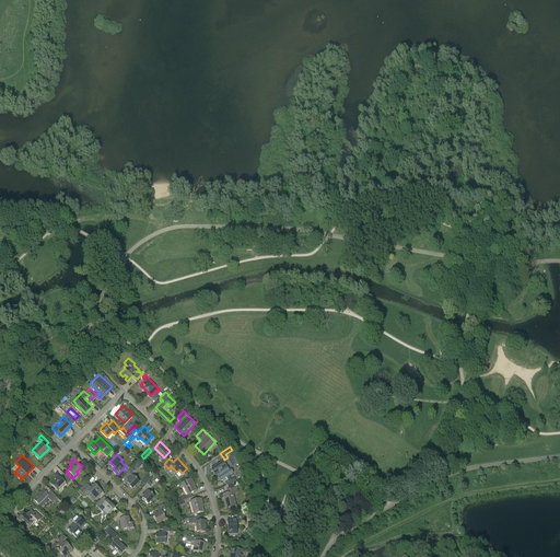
[(230,476),(230,475),(230,473),(232,471),(231,467),(230,467),(224,460),(223,461),(220,461),(218,462),(218,463),(216,463),(216,464),(212,465),(213,467),(212,467),(217,474),(217,473),(221,478),(222,477),(224,477),(224,475),(226,475),(228,477),(225,479),(228,483),(236,479),(235,475),(230,476)]
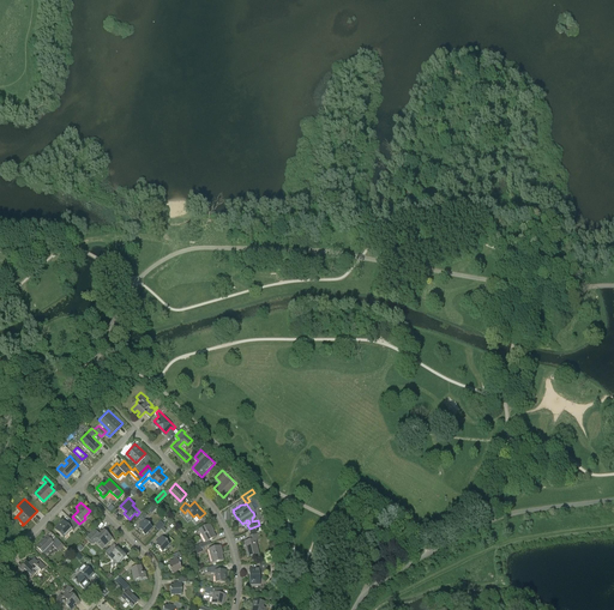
[(144,511),(138,515),(143,519),(139,523),(140,524),(139,526),(142,529),(145,533),(152,526),(149,524),(150,523),(144,517),(148,514),(144,511)]
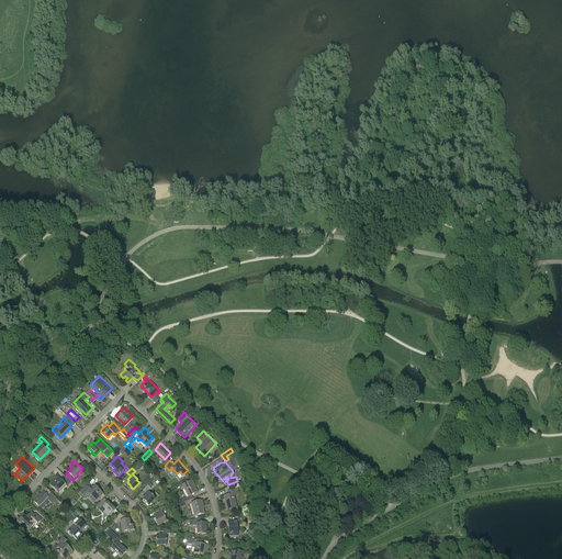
[(71,479),(66,473),(62,478),(58,473),(49,482),(58,490),(66,482),(67,483),(71,479)]
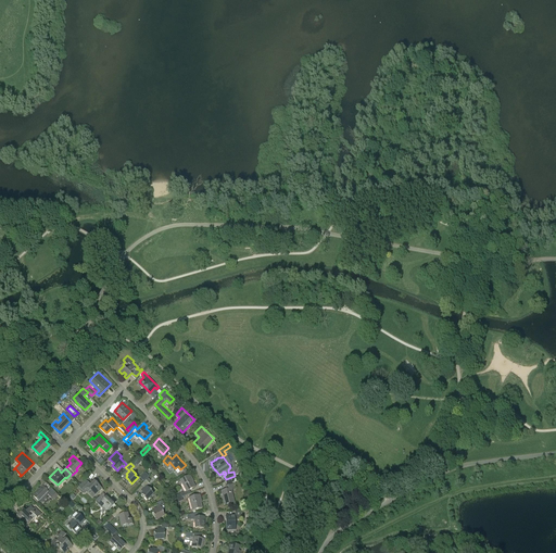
[(190,473),(180,478),(187,489),(196,484),(192,477),(190,473)]
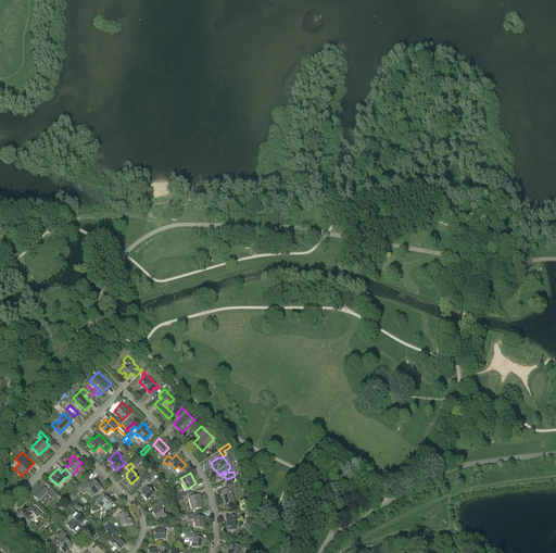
[(148,475),(146,477),(141,482),(144,486),(141,489),(143,490),(141,492),(144,494),(143,494),(147,498),(153,491),(151,489),(147,484),(149,480),(149,479),(151,477),(148,475)]
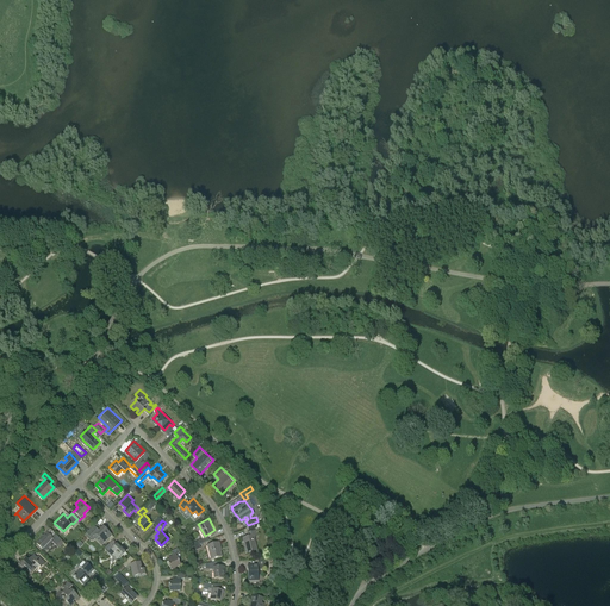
[(95,531),(105,541),(112,532),(104,524),(101,525),(100,526),(98,524),(95,525),(93,523),(86,531),(92,536),(95,531)]
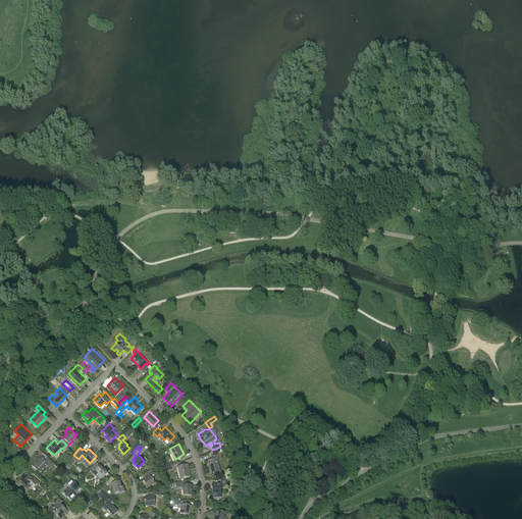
[(219,452),(218,452),(211,454),(212,457),(207,458),(210,471),(220,469),(217,456),(220,456),(219,452)]
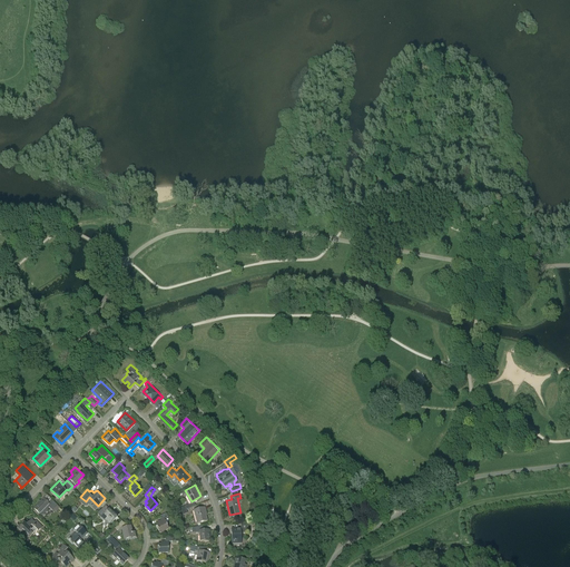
[(45,509),(47,509),(47,511),(51,511),(53,509),(52,508),(58,502),(52,498),(49,500),(43,496),(41,498),(39,498),(39,500),(33,506),(40,512),(45,512),(45,509)]
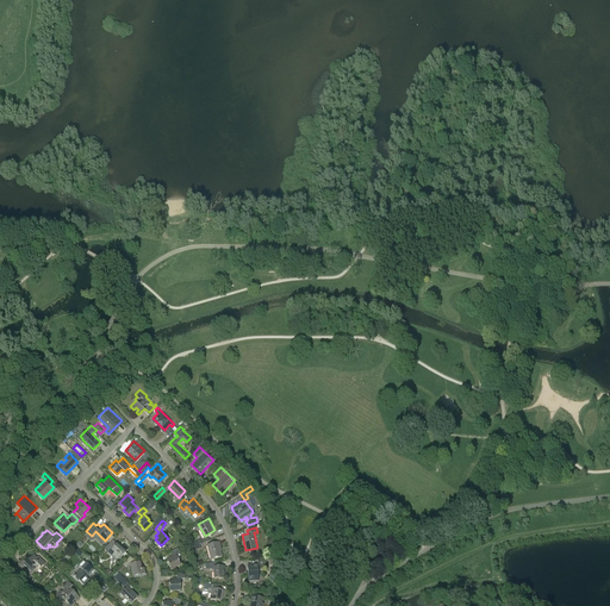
[(219,539),(207,543),(212,556),(222,554),(219,544),(221,544),(219,539)]
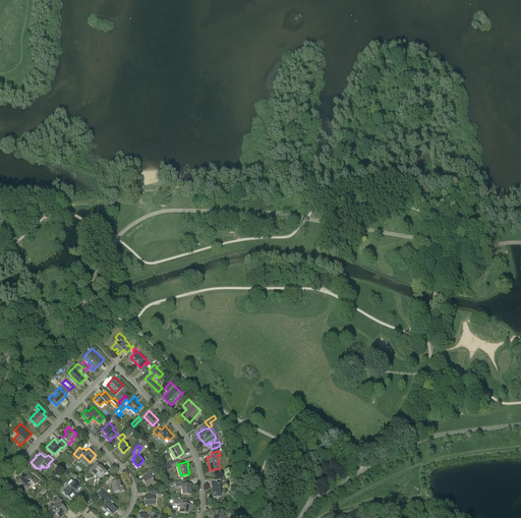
[(93,463),(89,467),(100,477),(107,470),(100,462),(96,466),(93,463)]
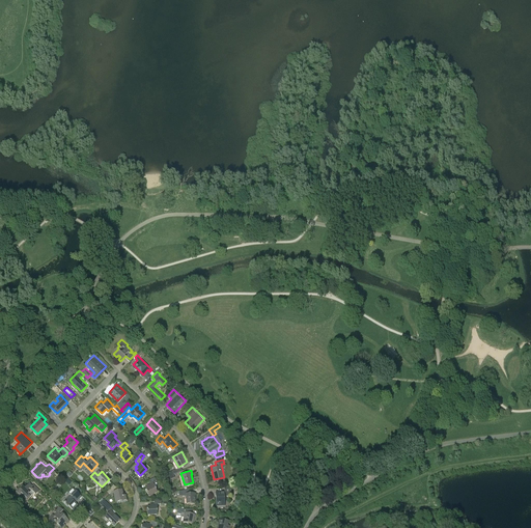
[(155,475),(148,478),(150,482),(147,483),(148,485),(146,487),(147,490),(149,494),(157,490),(156,488),(154,480),(157,479),(155,475)]
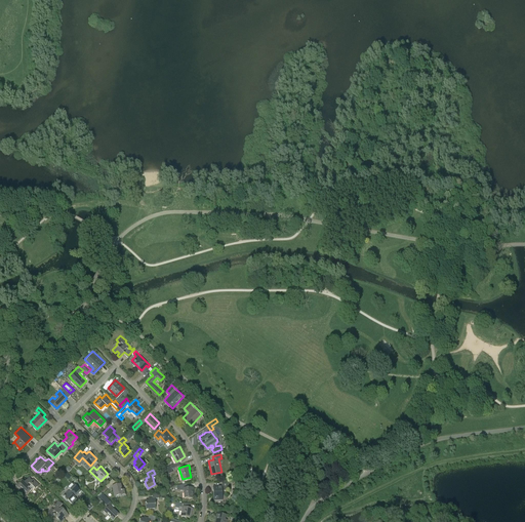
[(19,486),(19,485),(27,492),(32,487),(30,486),(32,484),(35,486),(39,482),(33,476),(32,478),(30,475),(24,481),(22,479),(16,484),(19,486)]
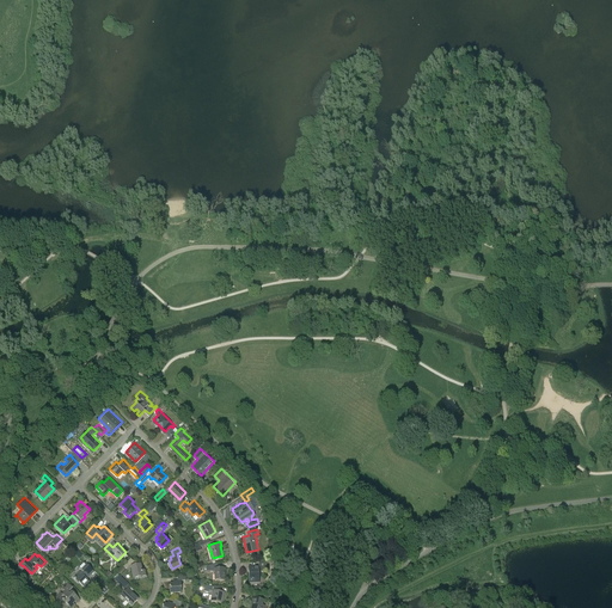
[(123,563),(127,566),(129,563),(130,564),(133,572),(134,571),(135,576),(146,573),(145,567),(142,567),(141,562),(138,563),(130,556),(123,563)]
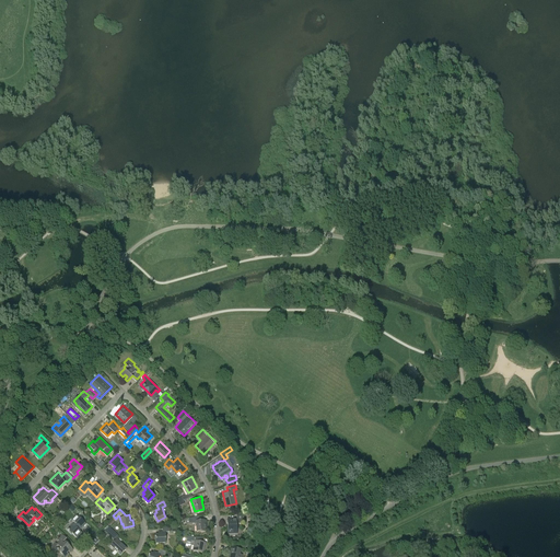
[(74,520),(68,526),(77,535),(82,531),(79,528),(80,525),(81,526),(85,521),(77,512),(71,517),(74,520)]
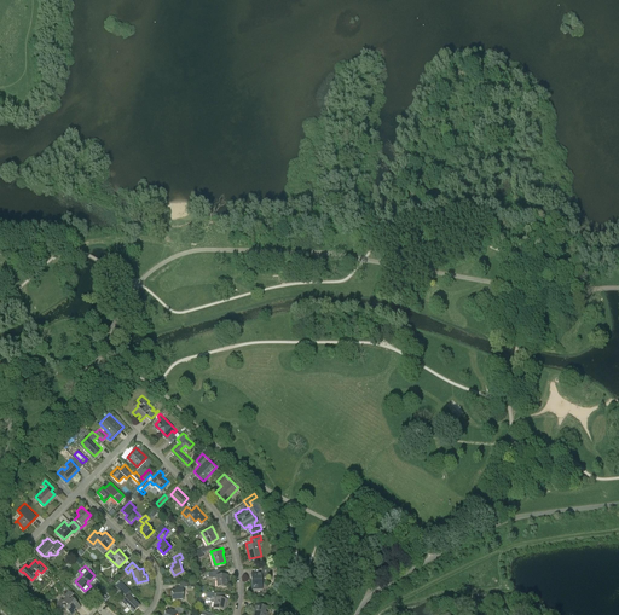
[(252,570),(252,585),(262,585),(262,575),(268,574),(268,567),(261,567),(261,570),(252,570)]
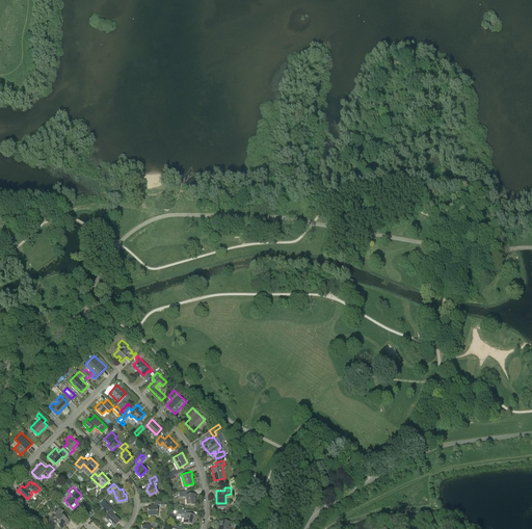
[(189,492),(189,488),(179,490),(180,495),(186,495),(187,502),(190,502),(190,503),(196,503),(195,492),(189,492)]
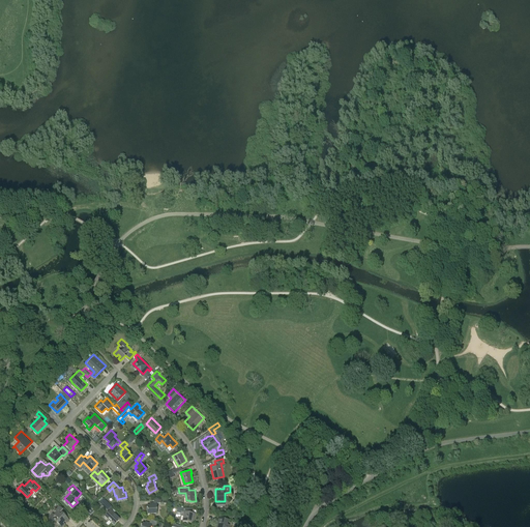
[(160,497),(154,497),(154,501),(150,502),(150,504),(148,504),(148,507),(148,511),(156,511),(156,508),(157,508),(156,501),(160,501),(160,497)]
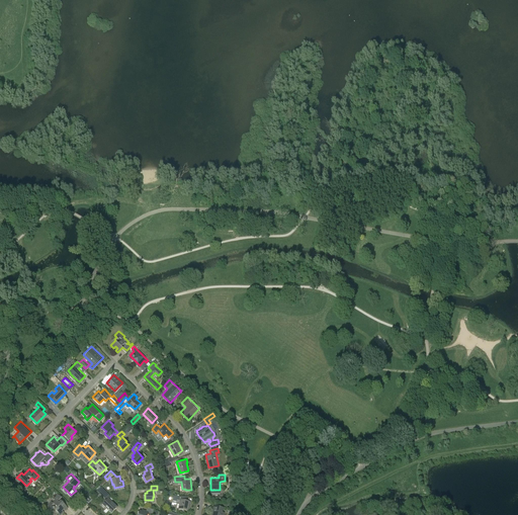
[(101,494),(106,498),(101,503),(105,506),(105,505),(111,511),(117,505),(108,497),(110,494),(105,490),(101,494)]
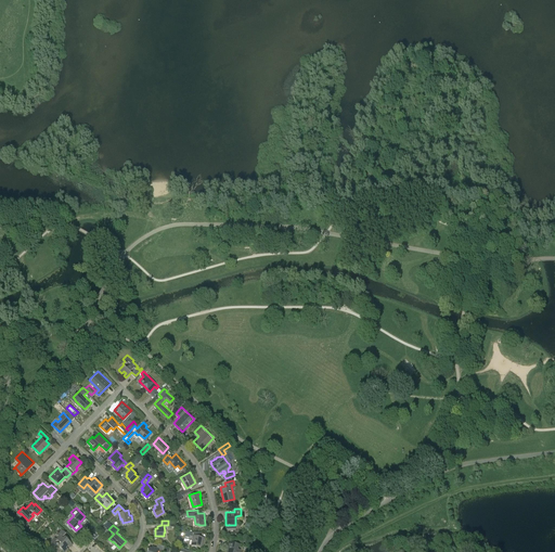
[(55,535),(50,541),(54,546),(56,543),(59,546),(60,544),(63,548),(62,549),(64,551),(68,547),(67,546),(69,543),(67,541),(69,539),(64,534),(66,531),(62,527),(56,533),(59,534),(56,537),(55,535)]
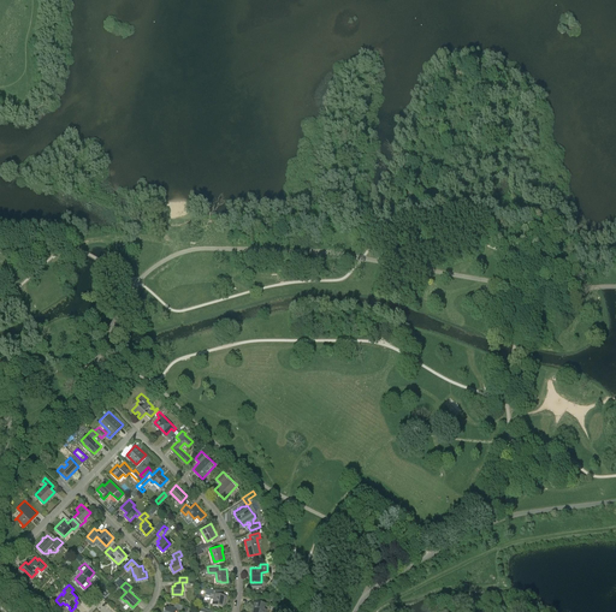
[(223,588),(212,587),(206,587),(206,592),(214,594),(213,602),(224,605),(226,593),(221,593),(223,588)]
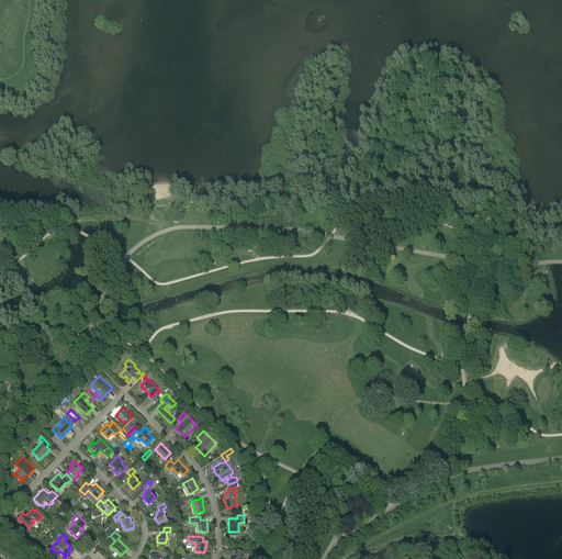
[(232,558),(231,558),(240,558),(243,555),(240,554),(242,549),(232,547),(229,557),(232,558)]
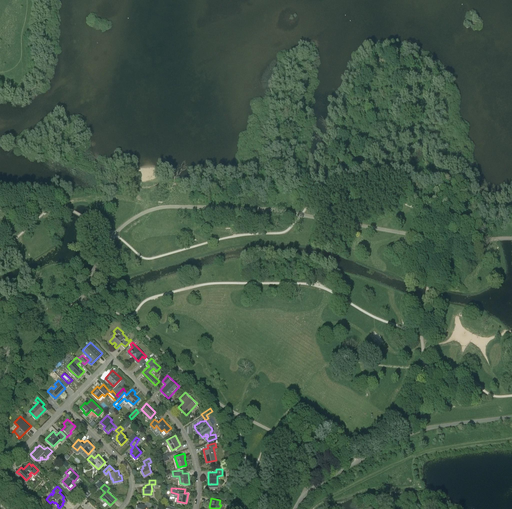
[(144,508),(147,504),(150,505),(152,502),(146,500),(144,504),(140,503),(140,504),(138,504),(137,506),(136,506),(135,508),(144,508)]
